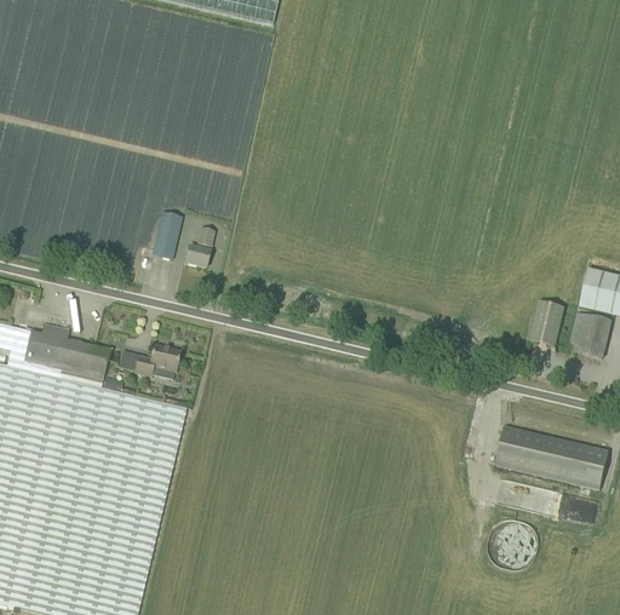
[(173,0),(240,16),(273,23),(277,0),(173,0)]
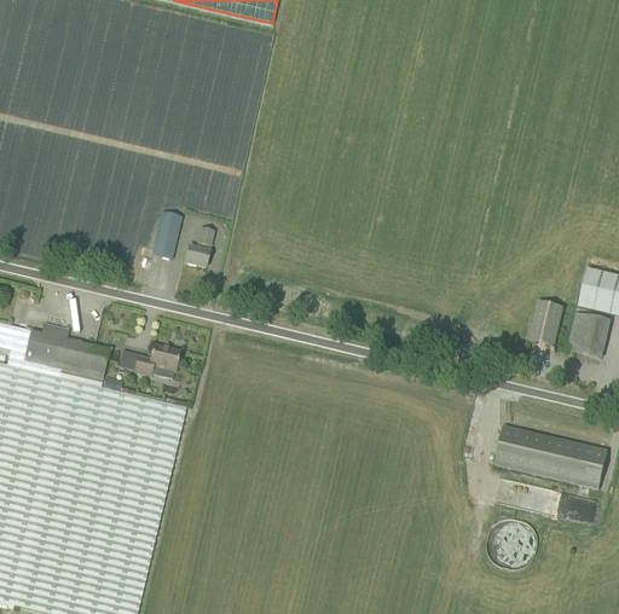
[(157,235),(152,253),(171,258),(181,215),(162,210),(157,235)]
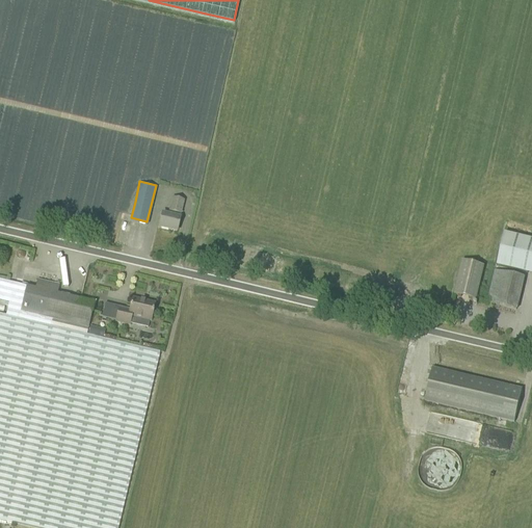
[(159,225),(177,229),(180,215),(179,215),(183,198),(173,195),(168,212),(162,211),(159,225)]
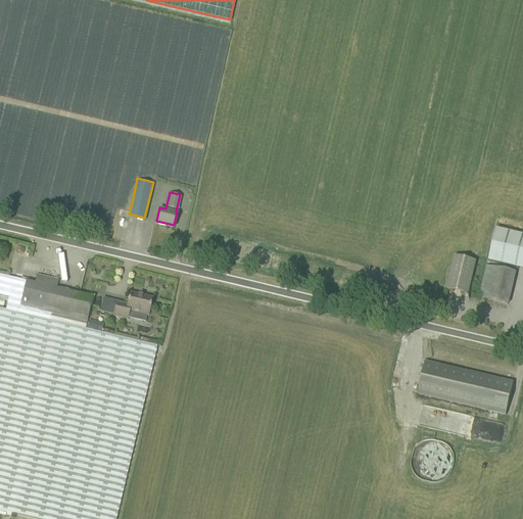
[(488,257),(522,266),(522,232),(495,226),(488,257)]
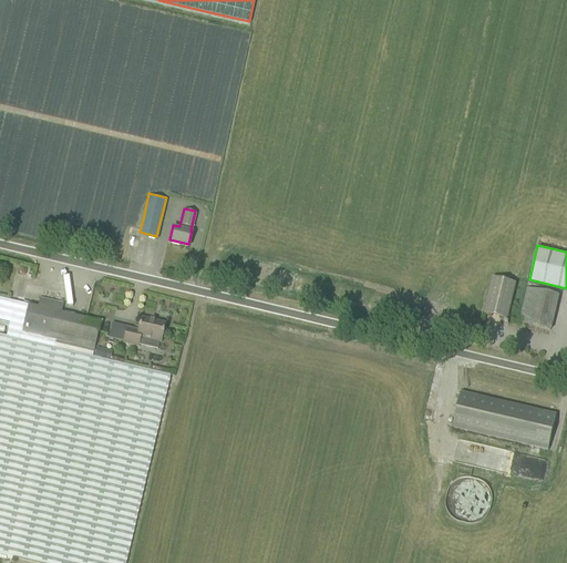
[(17,266),(17,267),(17,268),(18,268),(18,269),(18,270),(19,270),(19,272),(20,272),(21,272),(22,272),(23,272),(24,272),(26,270),(27,269),(27,268),(27,267),(27,266),(27,265),(26,265),(26,264),(24,264),(23,263),(22,263),(21,263),(20,263),(19,264),(18,265),(17,266)]
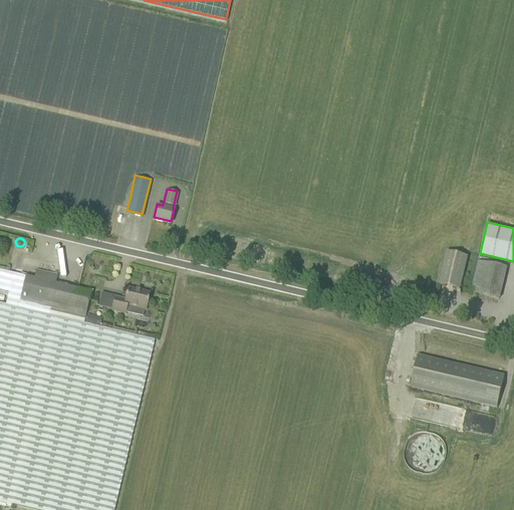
[(439,281),(460,286),(468,254),(447,249),(439,281)]
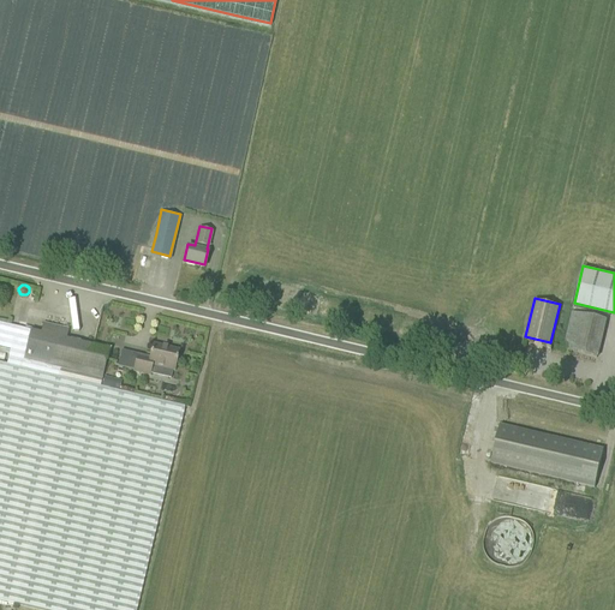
[(601,352),(608,315),(572,308),(565,346),(601,352)]
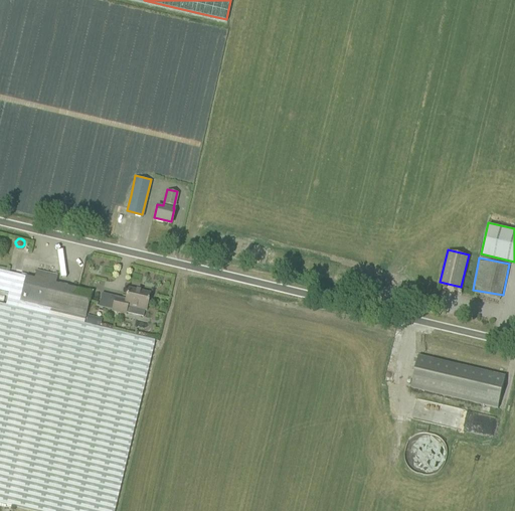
[(0,300),(0,500),(46,510),(114,510),(155,338),(83,321),(92,290),(55,281),(57,273),(36,268),(34,276),(0,268),(0,288),(8,291),(6,302),(0,300)]
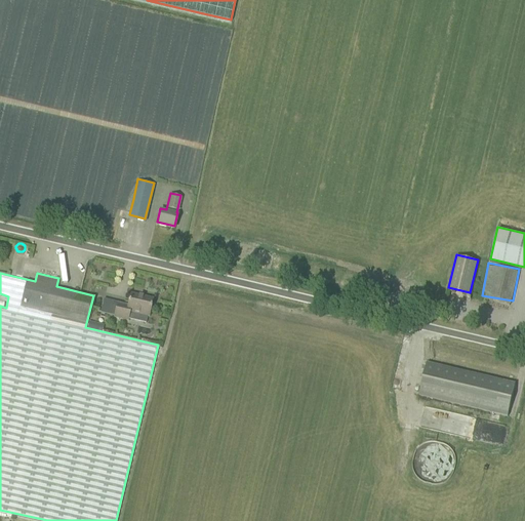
[(117,301),(114,314),(128,317),(128,316),(129,310),(148,314),(149,314),(153,296),(130,291),(128,304),(117,301)]
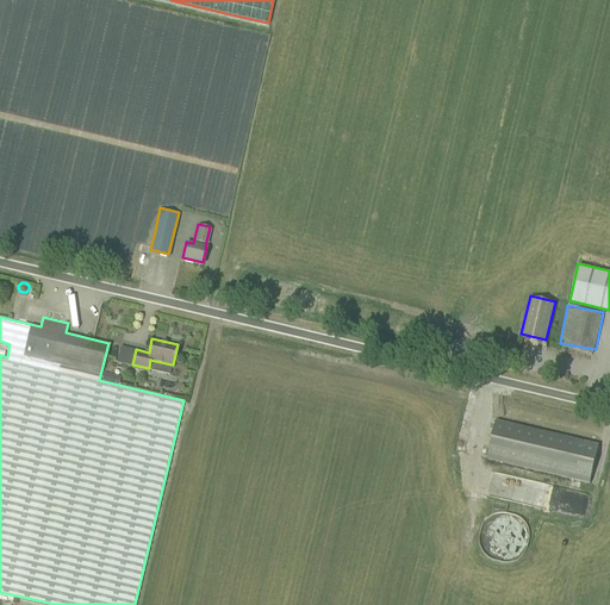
[(104,369),(101,379),(118,382),(120,374),(104,369)]
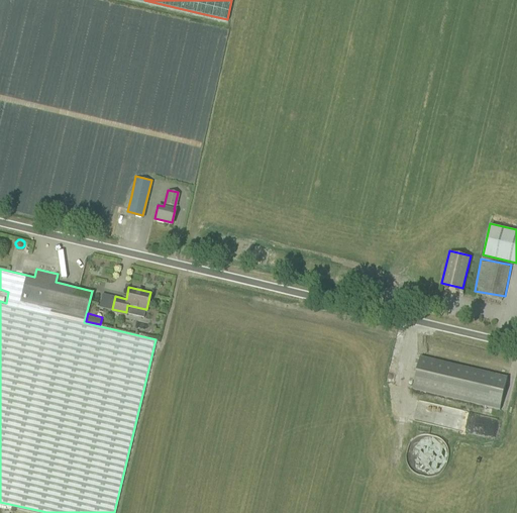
[(420,354),(413,387),(500,407),(508,375),(420,354)]
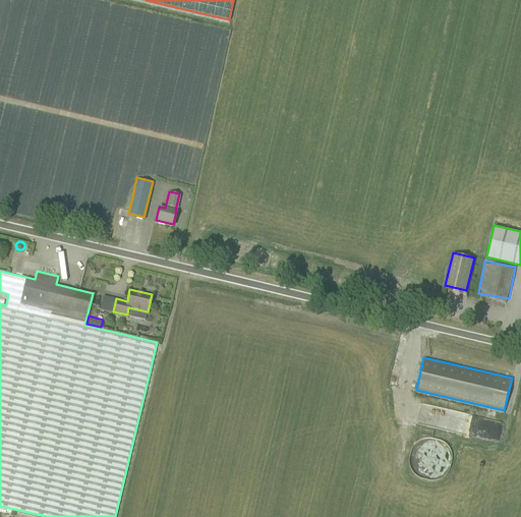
[(410,451),(410,457),(411,464),(415,469),(421,473),(427,475),(435,474),(441,472),(446,467),(449,461),(450,455),(449,448),(446,443),(441,439),(435,436),(428,436),(422,437),(416,440),(412,445),(410,451)]
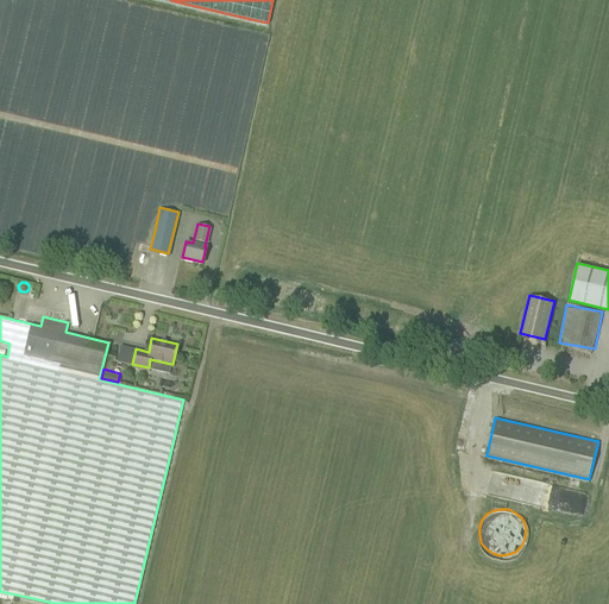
All buildings are outlined.
